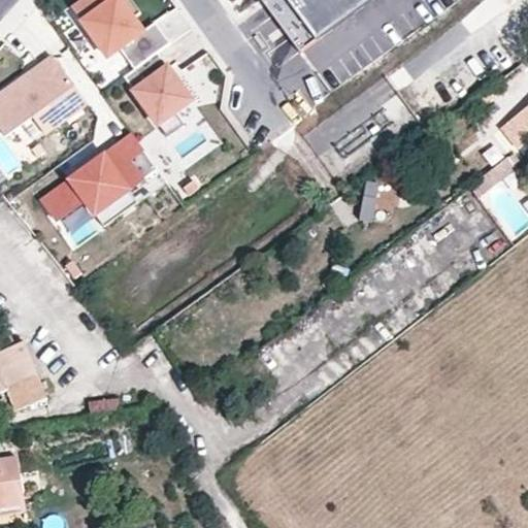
[(122,50),(136,69),(160,53),(172,43),(158,23),(144,32),(135,19),(121,0),(88,0),(75,9),(110,58),(122,50)]
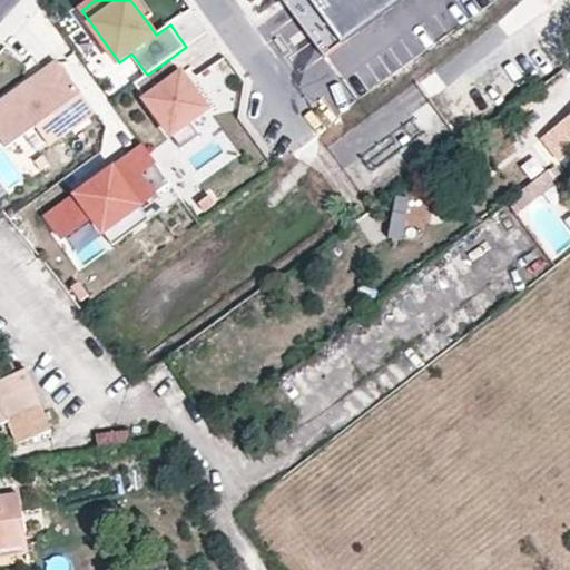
[(130,0),(146,20),(154,15),(143,0),(130,0)]
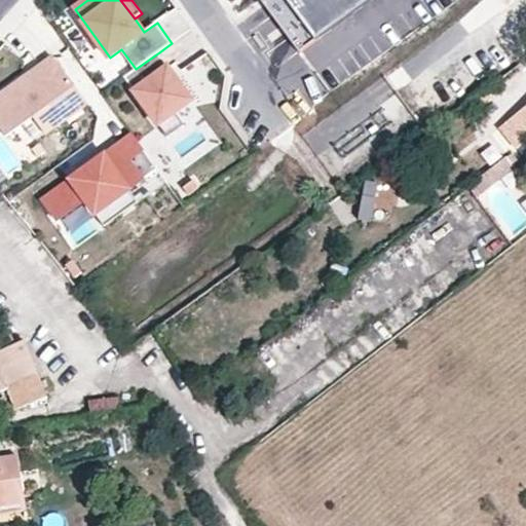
[(372,0),(262,0),(301,52),(372,0)]
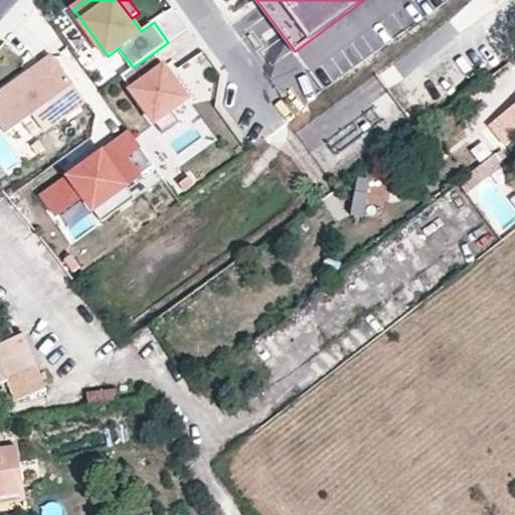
[(190,99),(156,51),(133,67),(124,75),(157,122),(174,110),(190,99)]
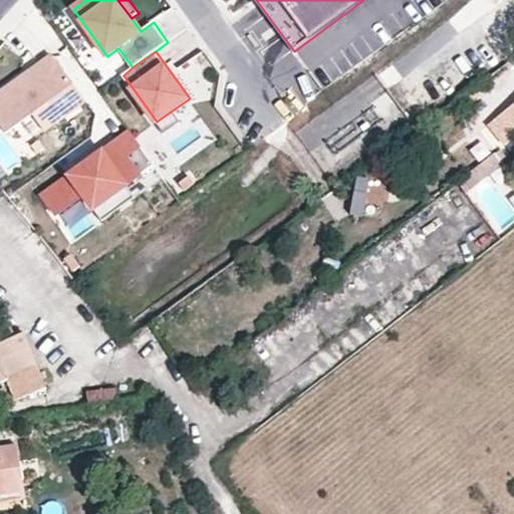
[(83,96),(51,53),(0,89),(0,122),(5,131),(48,99),(59,114),(83,96)]
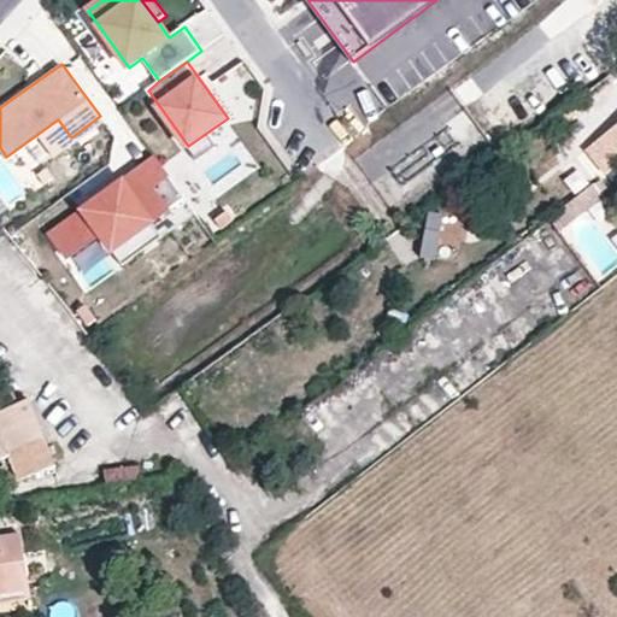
[(607,177),(616,170),(616,125),(587,148),(607,177)]
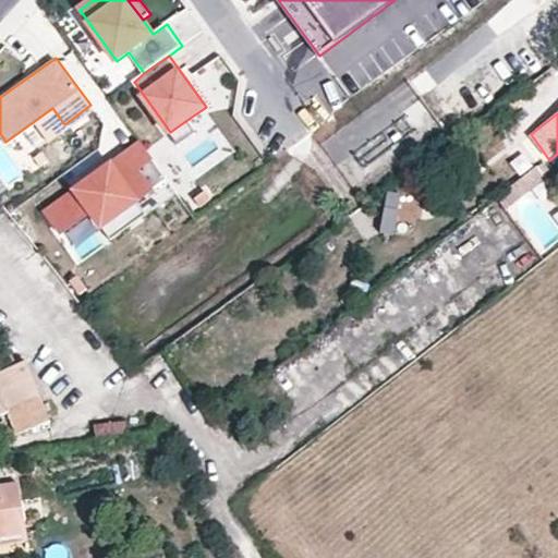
[(189,119),(170,132),(180,145),(197,133),(189,119)]
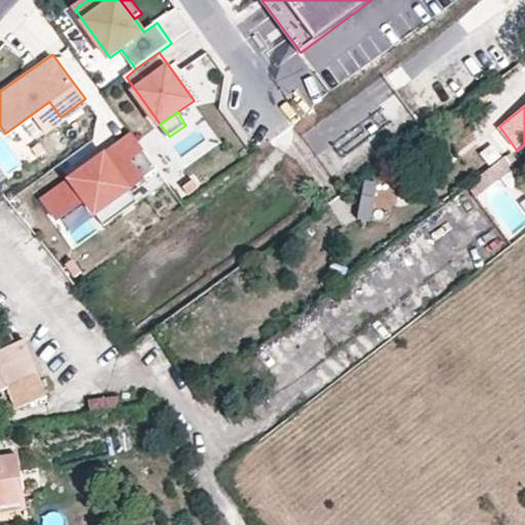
[(154,165),(130,131),(40,196),(54,215),(82,196),(92,210),(138,176),(154,165)]
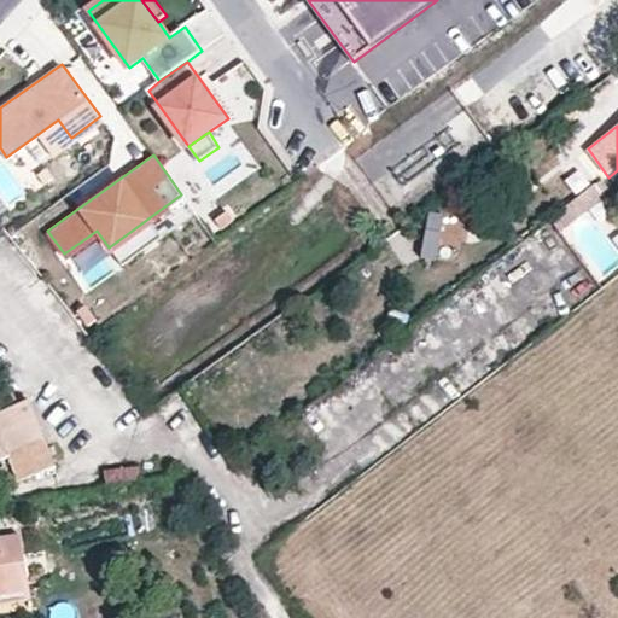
[(589,192),(552,220),(560,231),(598,203),(589,192)]
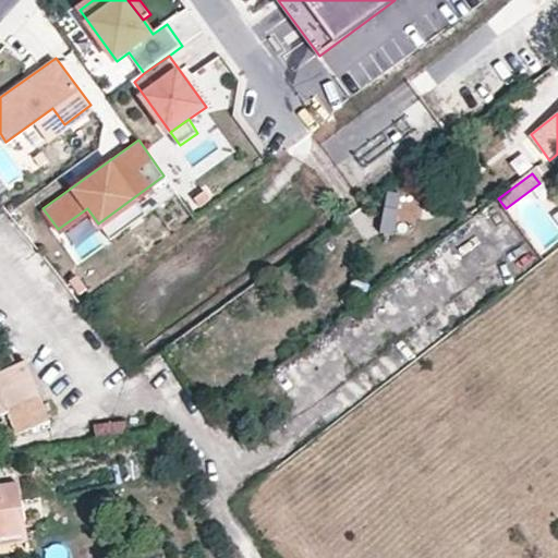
[(147,187),(98,223),(108,237),(157,201),(147,187)]
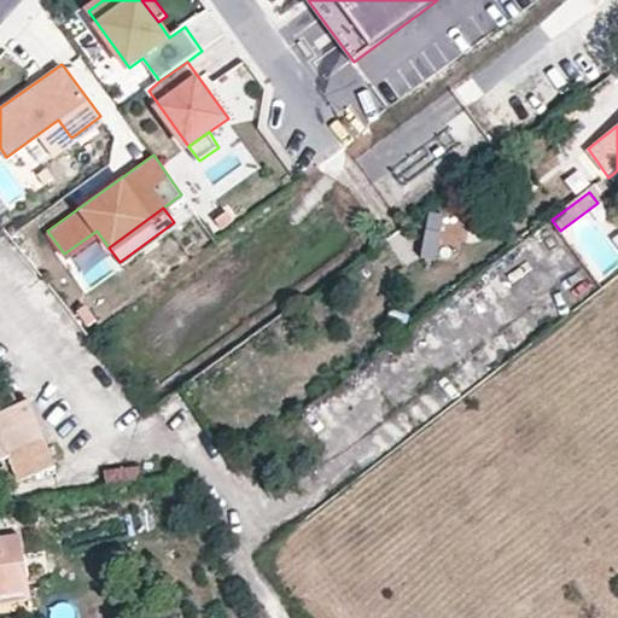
[(222,228),(234,219),(228,210),(216,220),(222,228)]
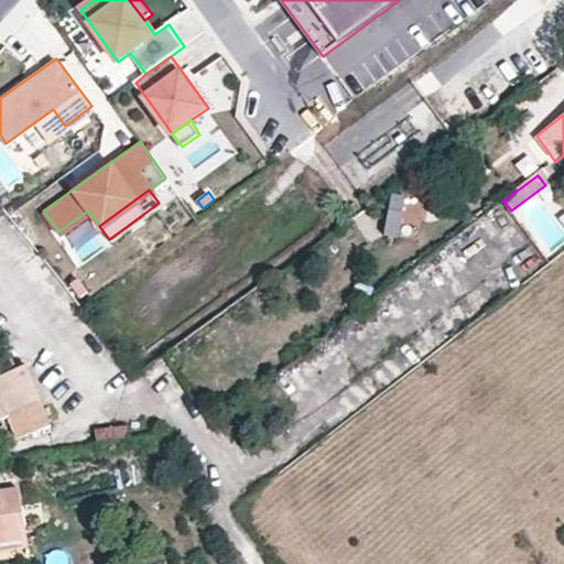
[(0,377),(17,371),(13,362),(0,367),(0,377)]
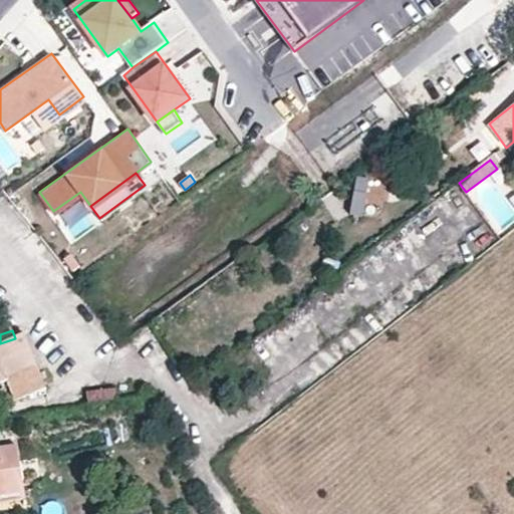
[(16,401),(46,389),(25,334),(15,338),(0,343),(0,383),(8,381),(16,401)]
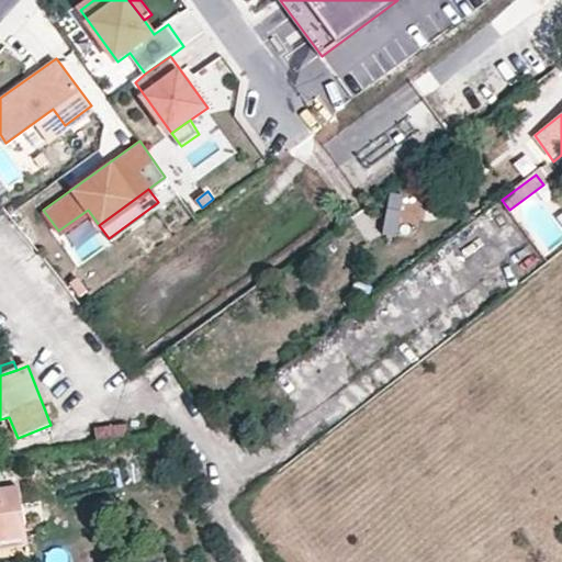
[(97,438),(125,434),(124,422),(94,426),(97,438)]
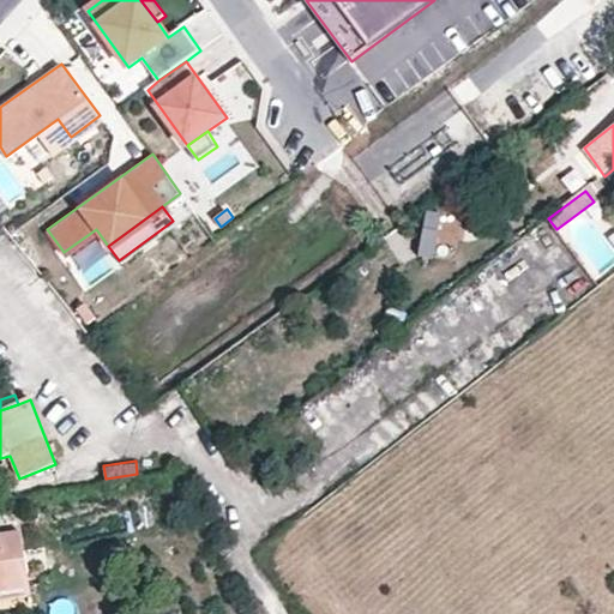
[(0,591),(30,587),(22,533),(0,535),(0,591)]
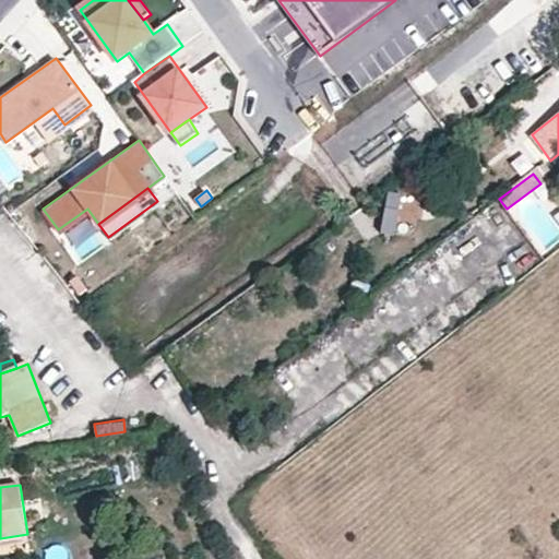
[(0,547),(28,543),(27,534),(0,538),(0,547)]
